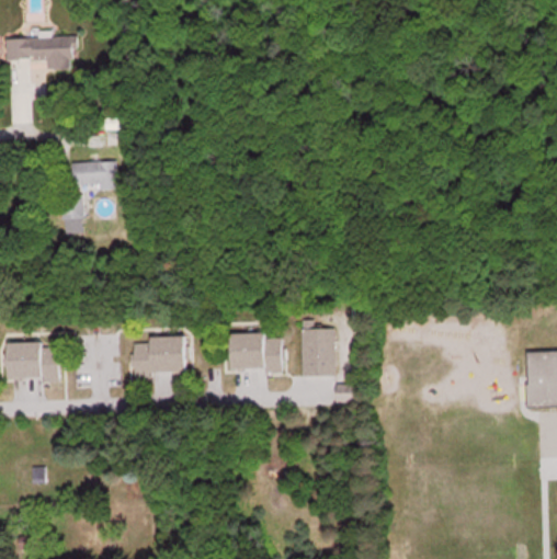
[(46,70),(72,70),(72,37),(4,38),(4,60),(45,60),(46,70)]
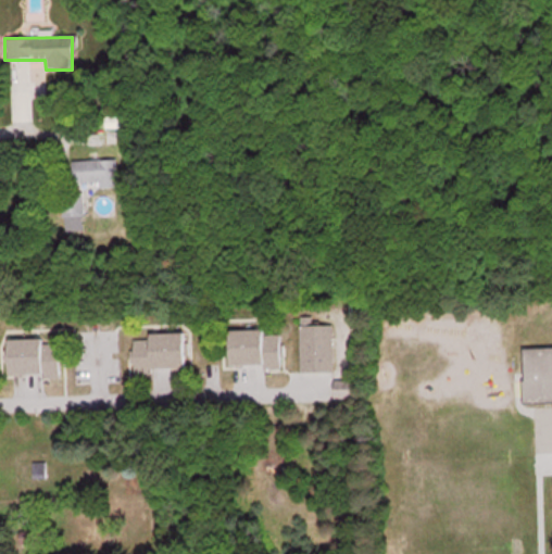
[(97,183),(97,188),(114,187),(114,160),(70,161),(70,184),(97,183)]
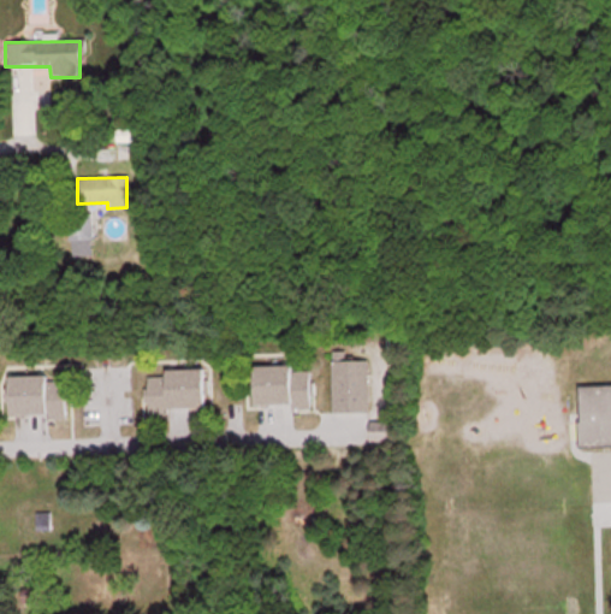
[(65,216),(65,238),(88,238),(88,216),(65,216)]
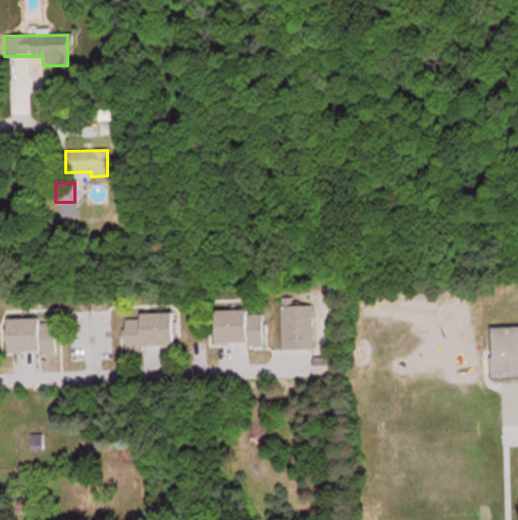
[(309,306),(278,306),(278,349),(309,349),(309,306)]
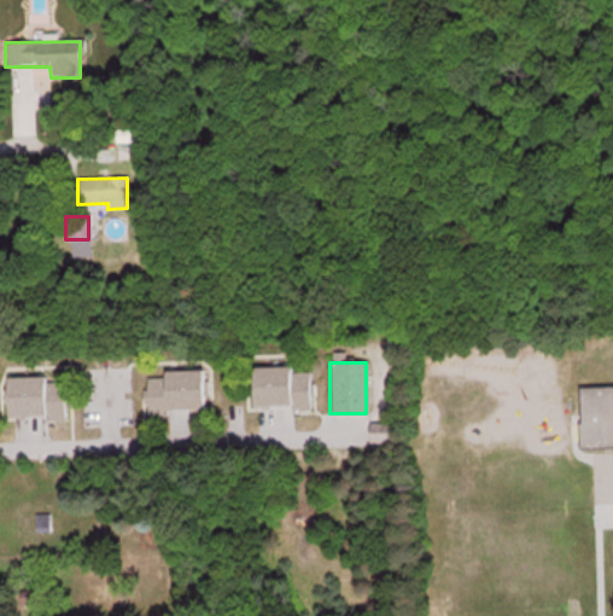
[(254,408),(311,408),(311,367),(254,368),(254,408)]
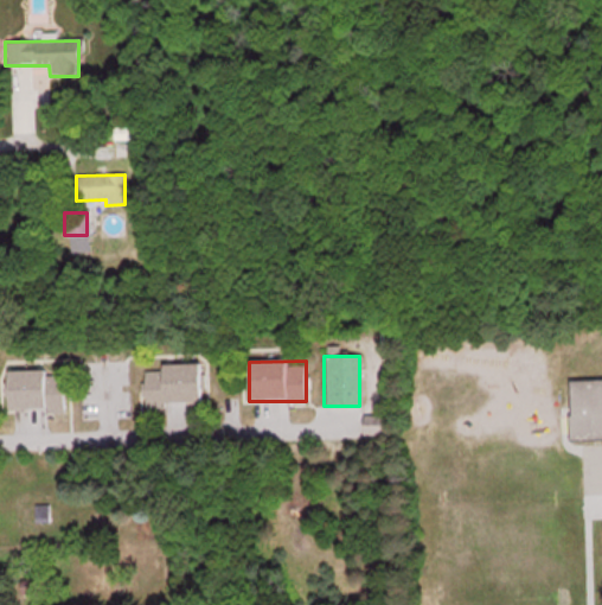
[(143,371),(145,406),(202,403),(200,363),(161,364),(162,371),(143,371)]
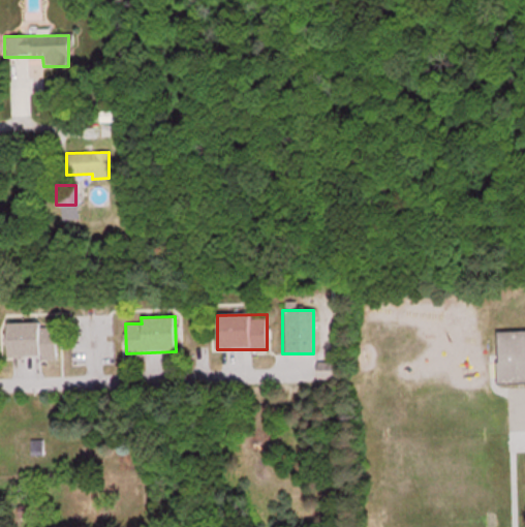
[(6,323),(7,358),(57,357),(56,327),(39,327),(39,322),(6,323)]
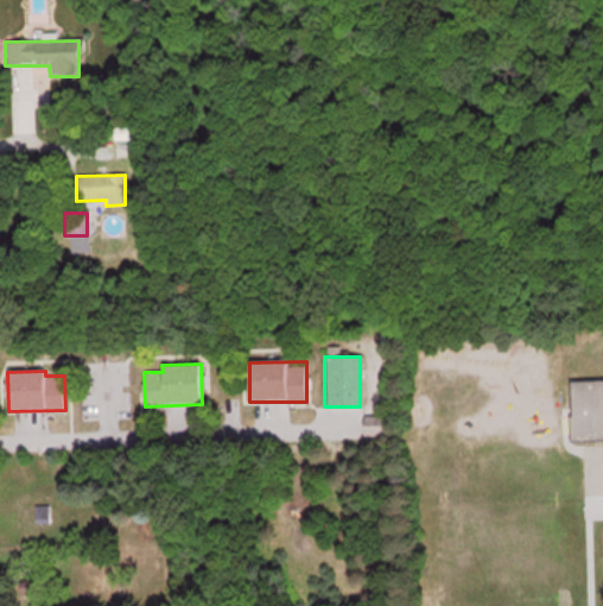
[(602,605),(602,378),(569,380),(571,415),(567,415),(569,441),(602,439),(602,605)]
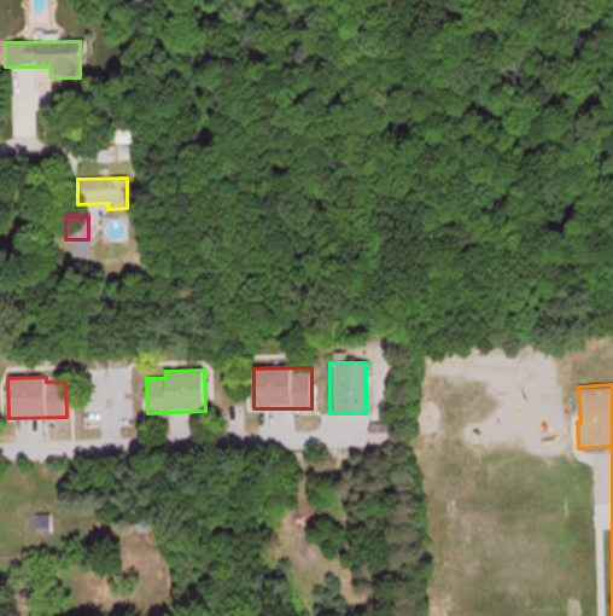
[(369,442),(391,442),(391,425),(369,425),(369,442)]
